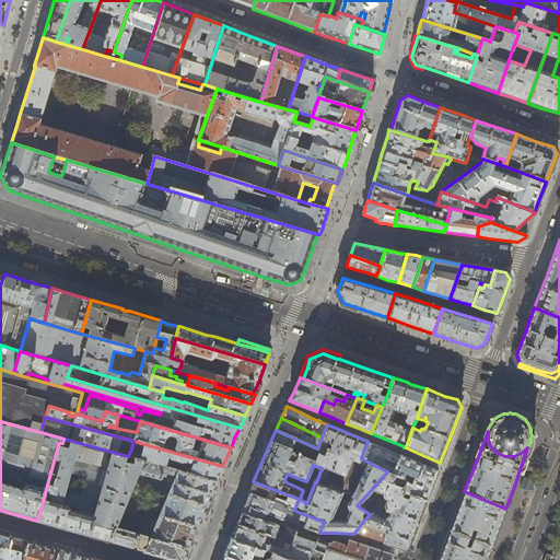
[(62,527),(89,535),(102,487),(96,485),(101,468),(104,467),(107,468),(112,452),(68,440),(67,444),(69,444),(68,448),(58,445),(37,521),(62,527)]
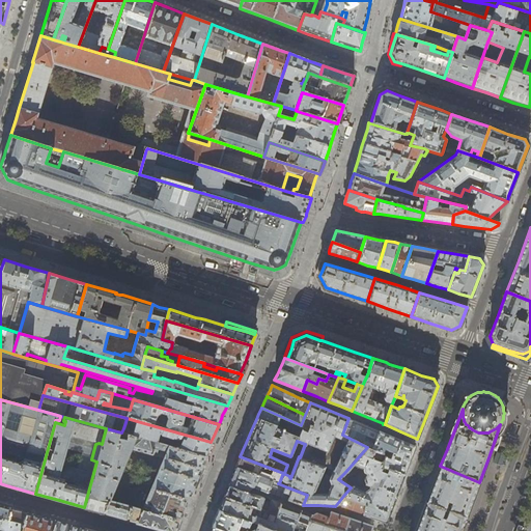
[(381,431),(348,418),(342,435),(367,447),(386,454),(382,466),(403,474),(406,471),(415,446),(412,445),(381,431)]
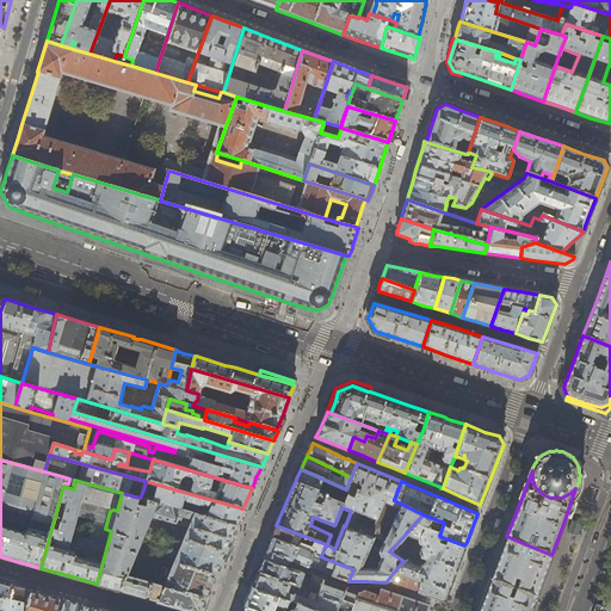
[(242,510),(242,508),(158,485),(152,501),(156,503),(180,510),(183,505),(207,512),(205,516),(236,524),(240,516),(242,510)]
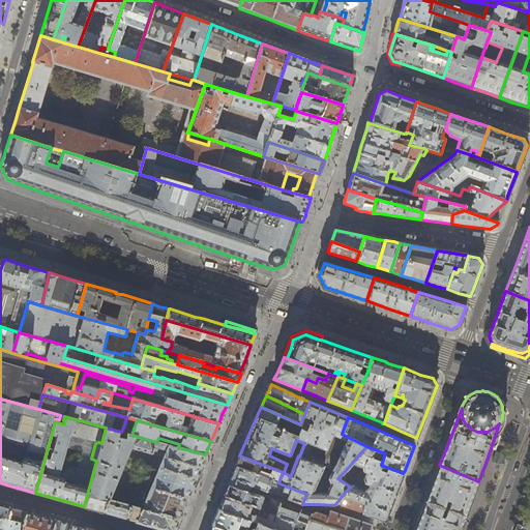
[(93,509),(104,512),(109,500),(117,480),(118,480),(123,469),(122,468),(130,448),(136,436),(131,435),(121,432),(106,428),(101,443),(98,442),(95,443),(91,459),(96,461),(84,506),(93,509)]
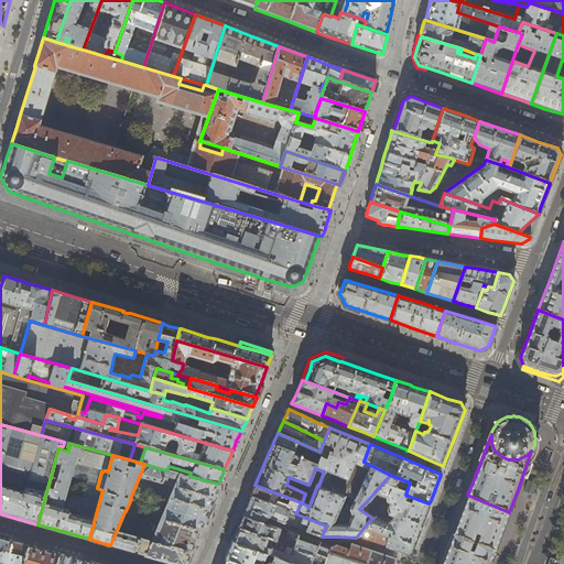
[(218,485),(218,484),(190,476),(166,470),(144,464),(139,477),(174,486),(162,518),(199,529),(203,521),(209,506),(218,485)]
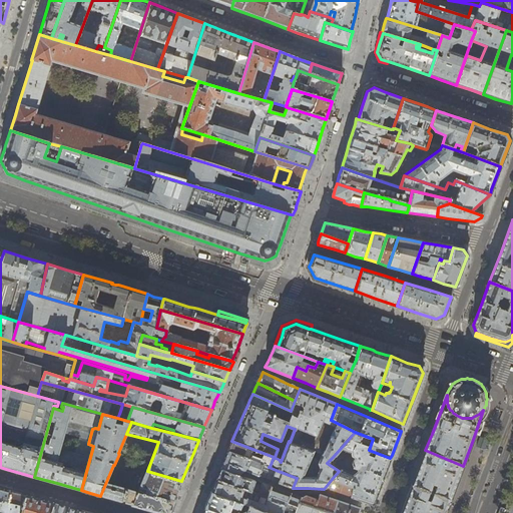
[(382,481),(390,458),(369,450),(373,439),(355,432),(341,448),(350,452),(341,468),(338,467),(336,469),(339,471),(332,479),(353,487),(350,497),(373,505),(382,481)]
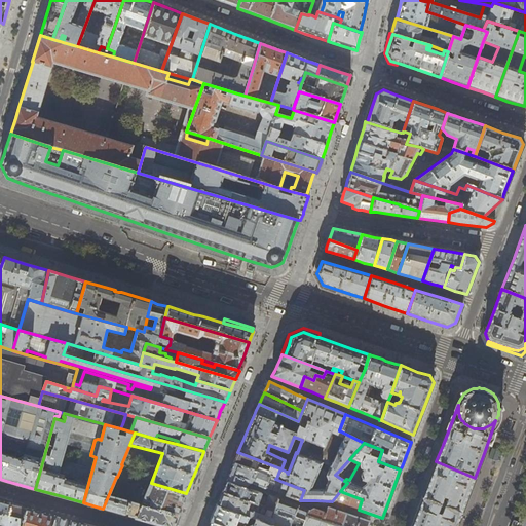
[(234,460),(233,463),(269,476),(276,479),(279,471),(280,468),(237,452),(235,457),(234,460)]
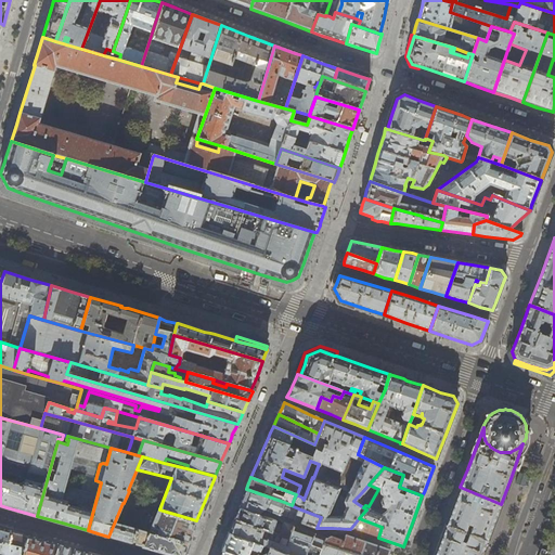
[(453,504),(446,526),(487,542),(494,521),(495,519),(501,504),(460,487),(453,504)]
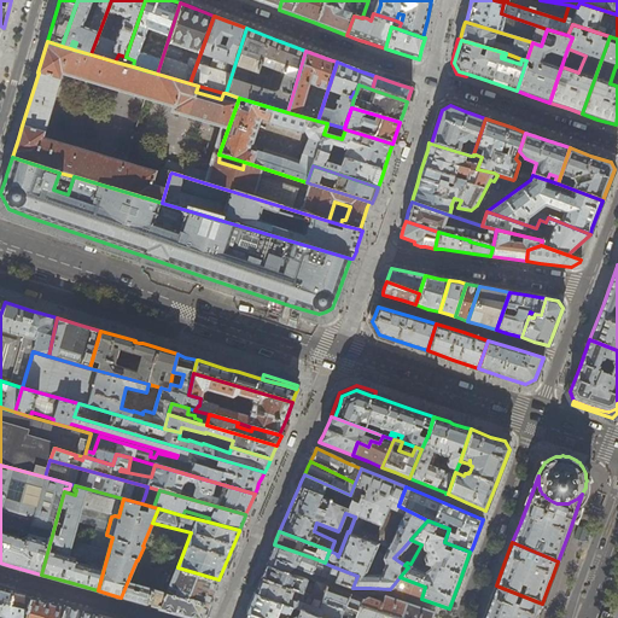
[(268,560),(267,565),(290,572),(291,569),(291,567),(310,573),(316,559),(274,544),(270,552),(269,558),(268,560)]
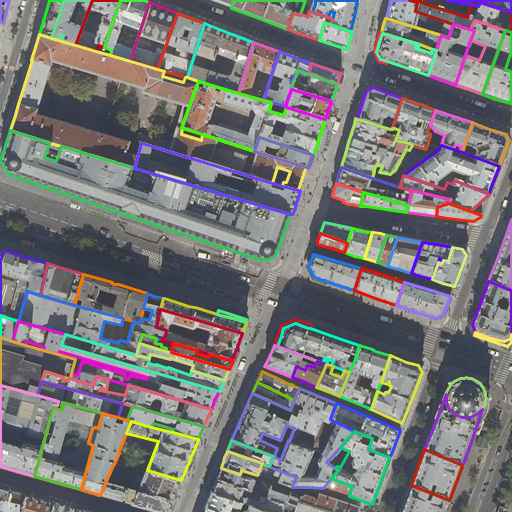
[(219,473),(216,478),(253,492),(254,491),(253,489),(251,488),(254,479),(240,474),(221,468),(219,473)]
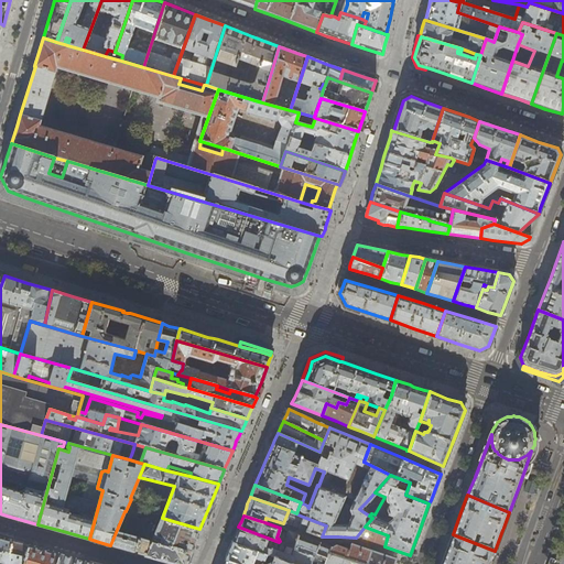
[(322,538),(322,537),(326,525),(303,517),(297,529),(322,538)]
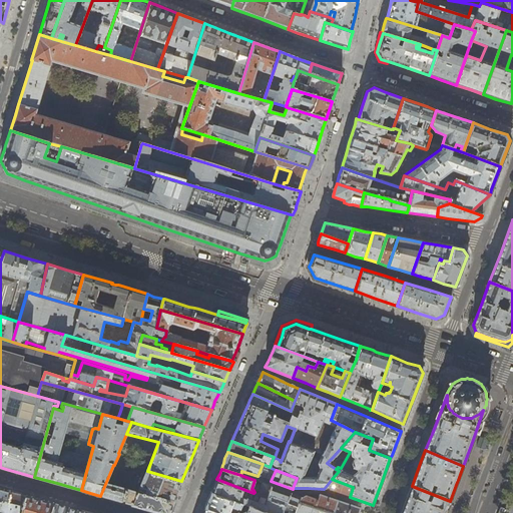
[(182,482),(181,481),(147,471),(138,493),(105,484),(100,496),(134,505),(161,512),(167,512),(172,504),(180,484),(181,484),(182,482)]
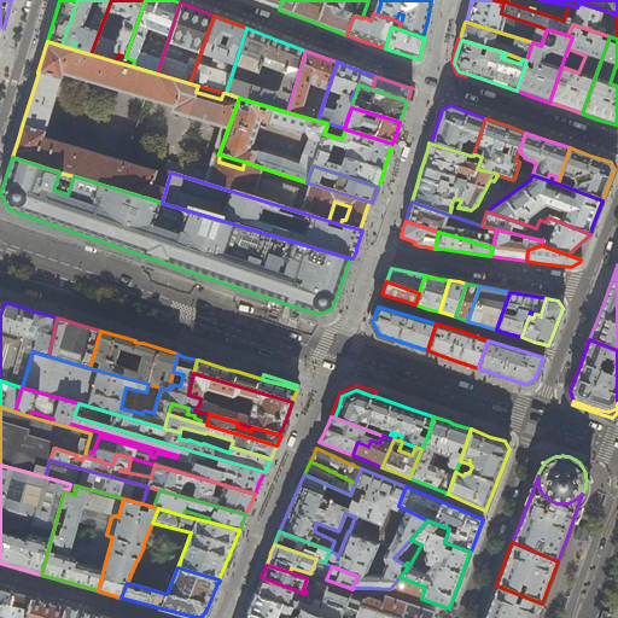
[(258,584),(255,593),(292,606),(299,610),(319,617),(339,617),(344,608),(321,600),(310,596),(305,594),(261,577),(258,584)]
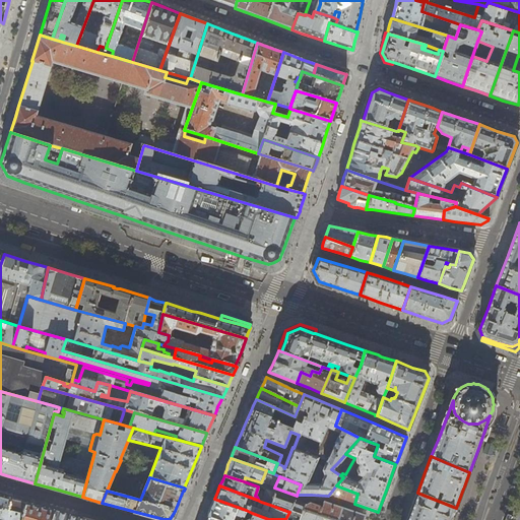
[(347,502),(354,504),(358,494),(336,485),(328,496),(347,502)]
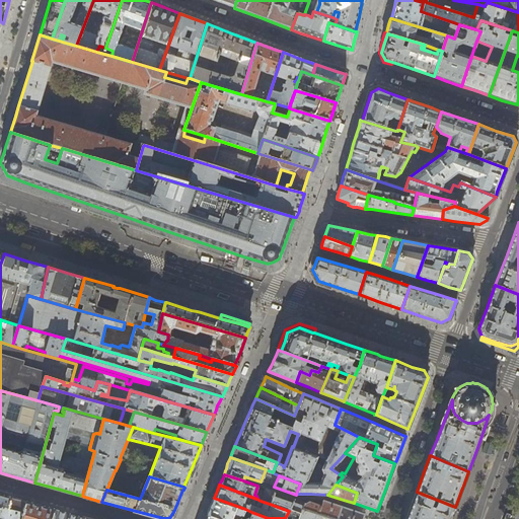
[(266,489),(261,501),(270,504),(275,492),(269,490),(266,489)]
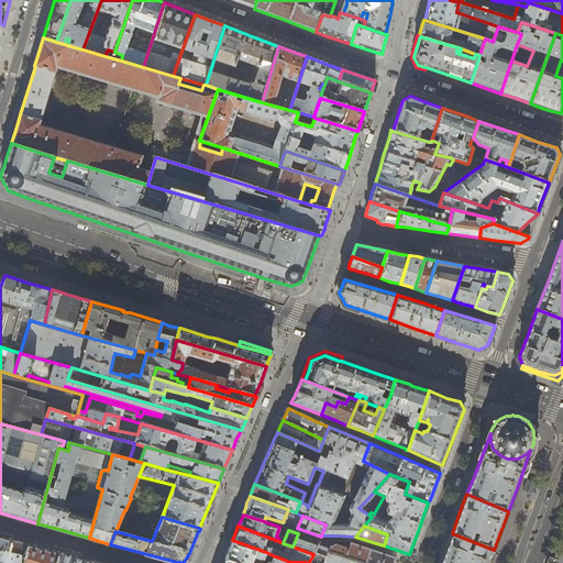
[(0,532),(0,553),(1,551),(4,550),(9,551),(12,539),(13,537),(0,532)]
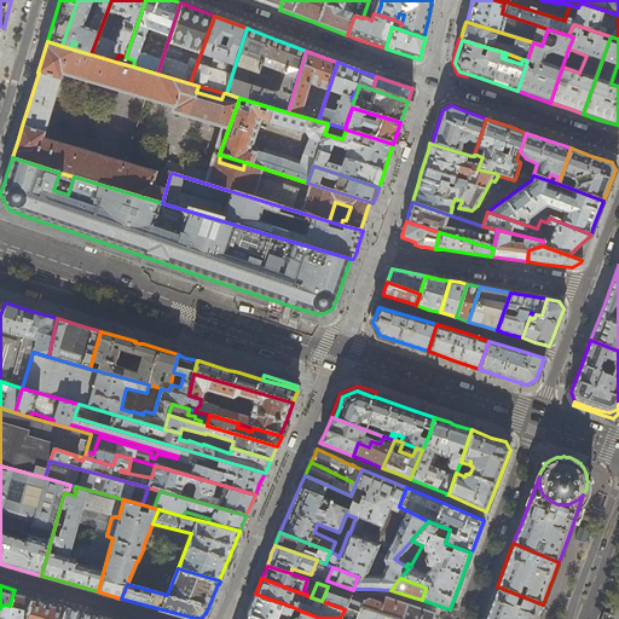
[(328,586),(322,601),(345,609),(340,618),(354,618),(360,607),(363,600),(353,596),(340,591),(328,586)]
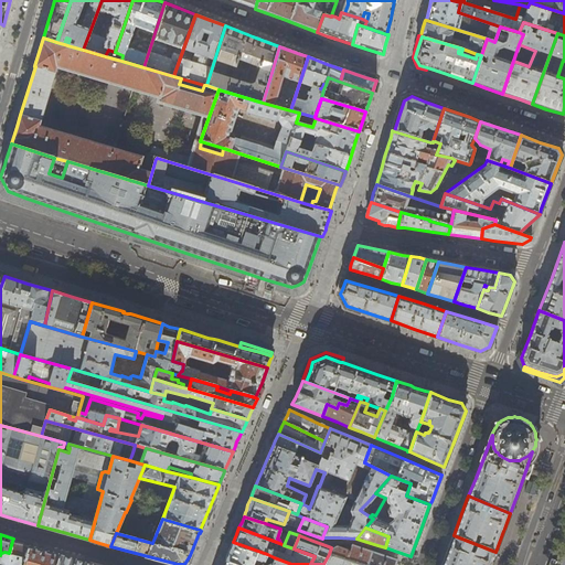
[(441,564),(490,564),(496,552),(454,535),(449,547),(441,564)]
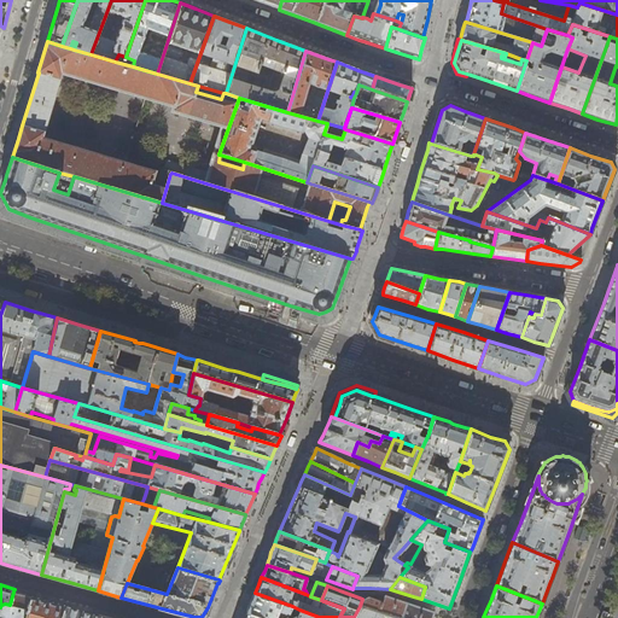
[(22,594),(13,592),(10,605),(5,604),(1,605),(0,607),(0,617),(25,617),(31,596),(22,594)]
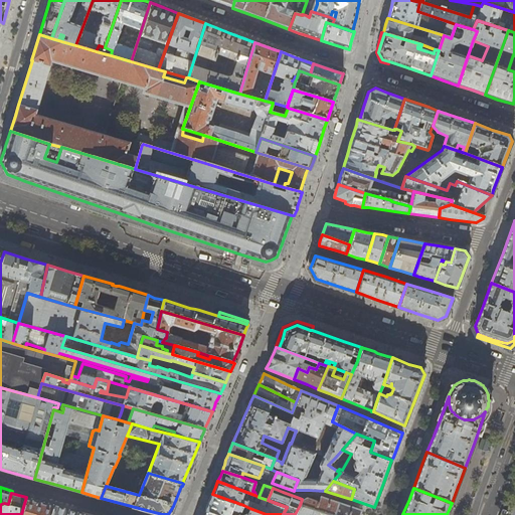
[(210,500),(206,510),(219,514),(238,514),(239,514),(243,505),(212,494),(210,500)]
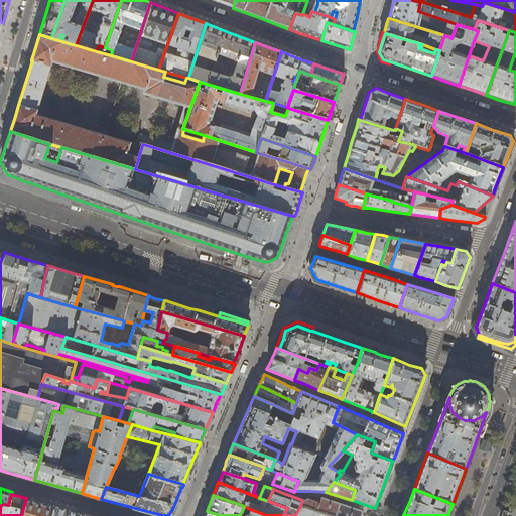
[(40,502),(26,498),(21,515),(52,515),(55,507),(40,502)]
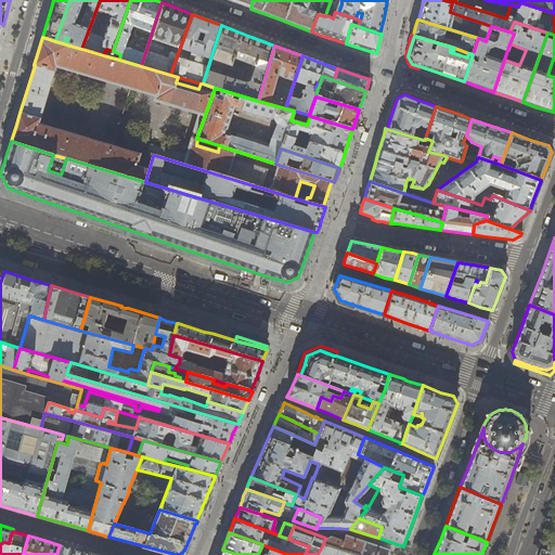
[(325,538),(323,544),(357,554),(387,554),(389,550),(345,536),(343,541),(340,540),(330,537),(325,538)]
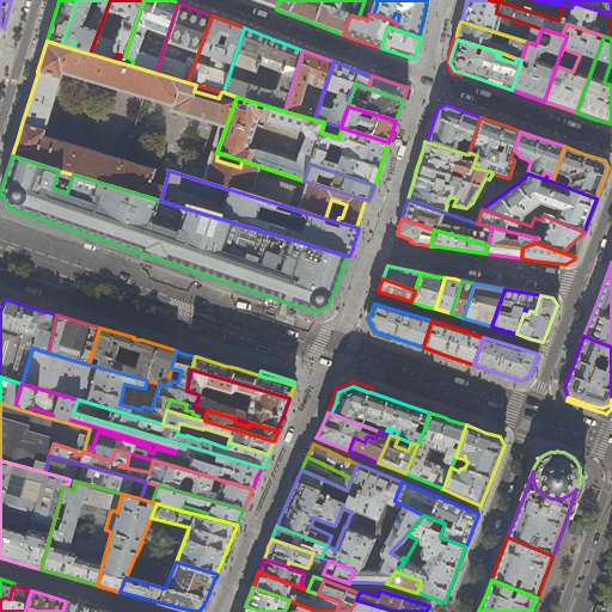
[(243,611),(393,611),(356,600),(350,611),(316,611),(297,604),(294,610),(288,611),(285,611),(283,611),(261,611),(245,606),(243,611)]
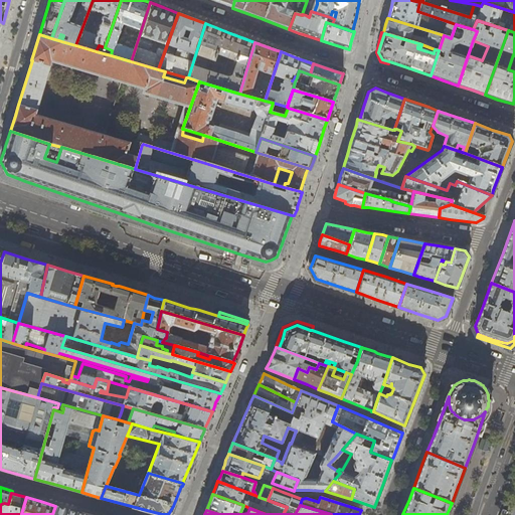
[(89,514),(77,512),(55,506),(52,514),(89,514)]
